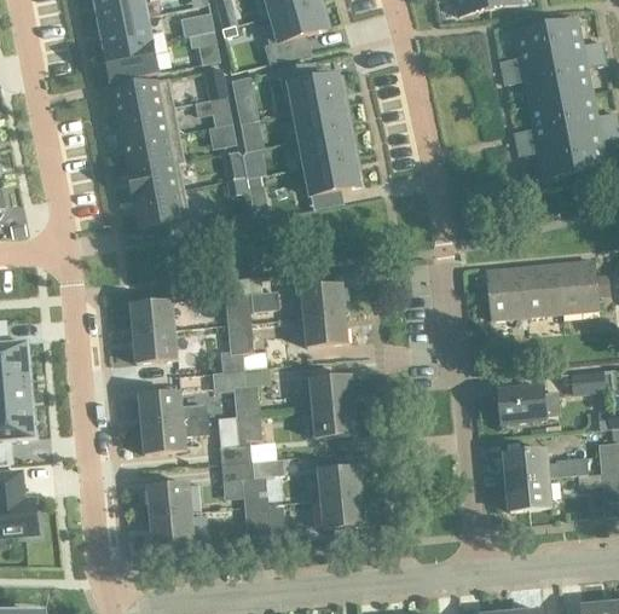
[(148,16),(145,0),(94,0),(99,25),(148,16)]
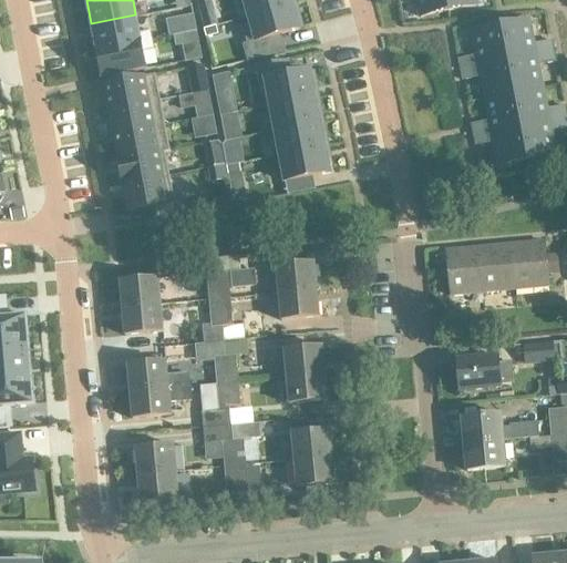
[(244,0),(248,13),(291,1),(291,0),(244,0)]
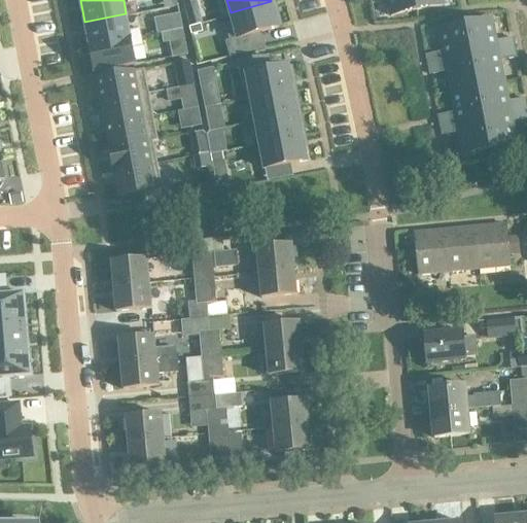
[(386,0),(389,12),(416,7),(415,0),(386,0)]
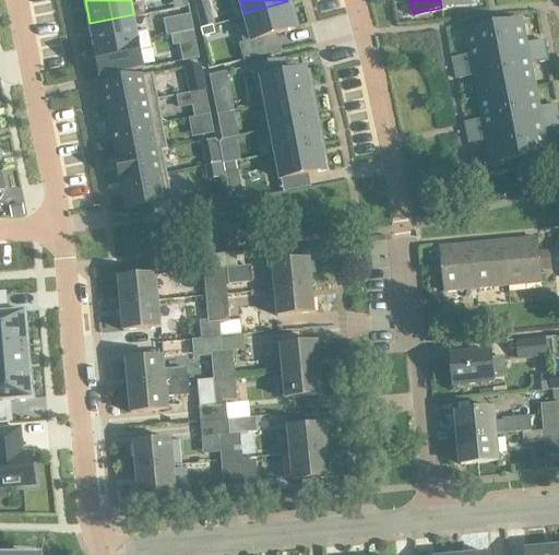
[(245,13),(251,38),(295,26),(287,1),(245,13)]
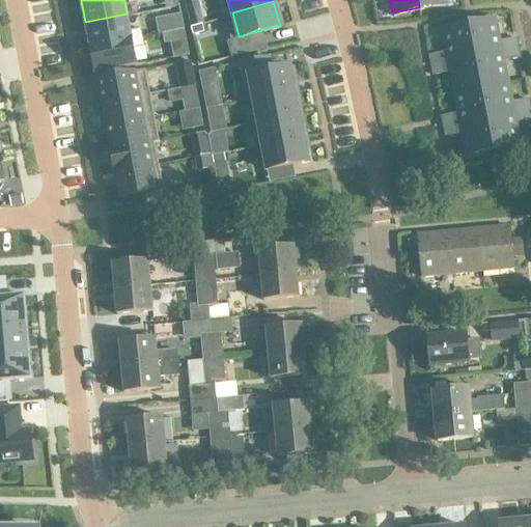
[(189,12),(192,24),(201,21),(202,21),(199,9),(189,12)]
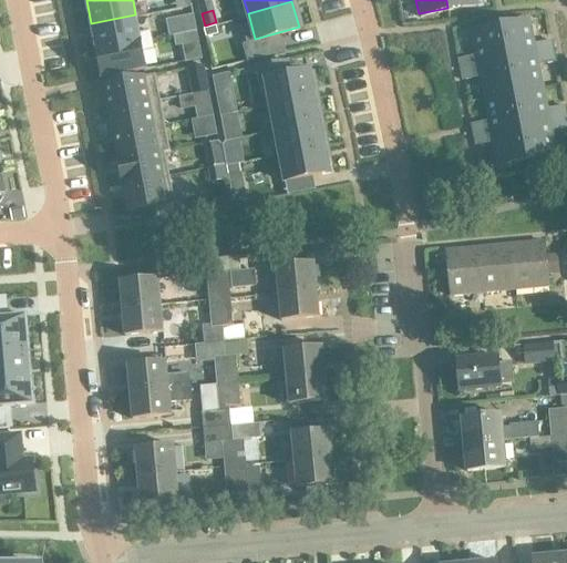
[(135,14),(91,23),(96,48),(152,37),(150,28),(137,30),(135,14)]
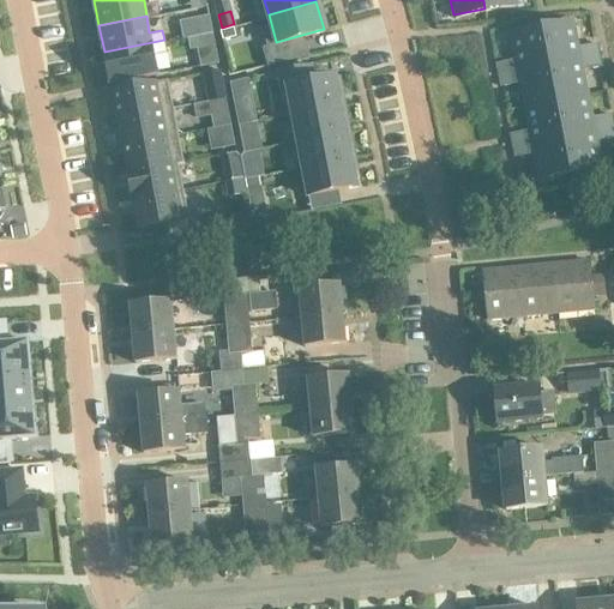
[(542,25),(549,62),(581,55),(573,19),(542,25)]
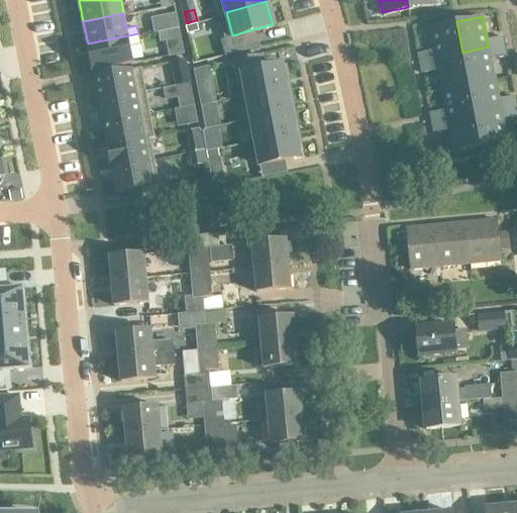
[(196,20),(187,23),(185,23),(187,31),(198,28),(196,20)]
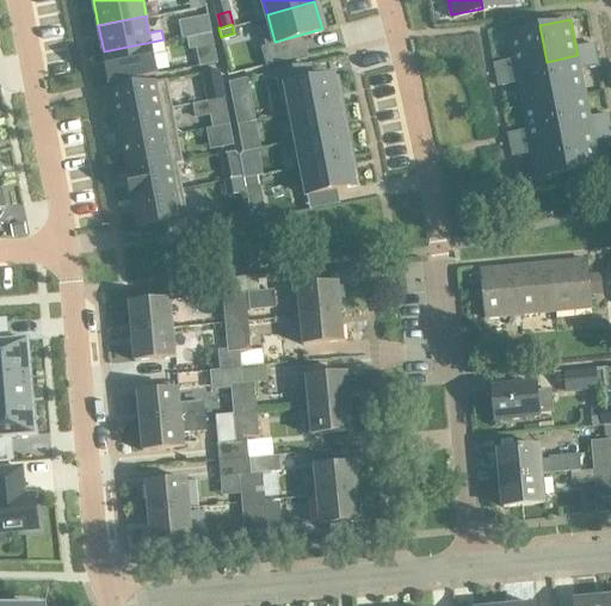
[(547,62),(539,25),(507,31),(514,68),(547,62)]
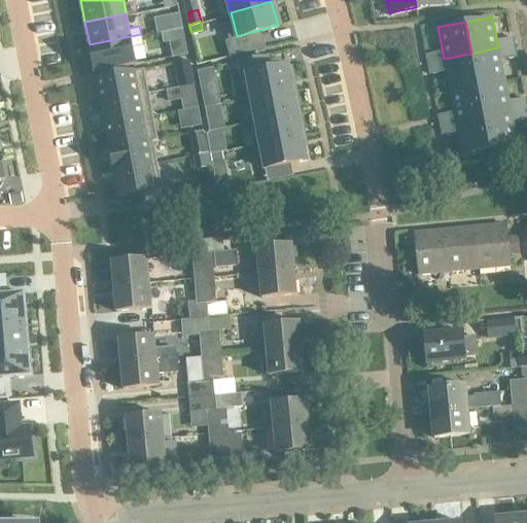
[(183,27),(163,31),(164,40),(185,36),(183,27)]
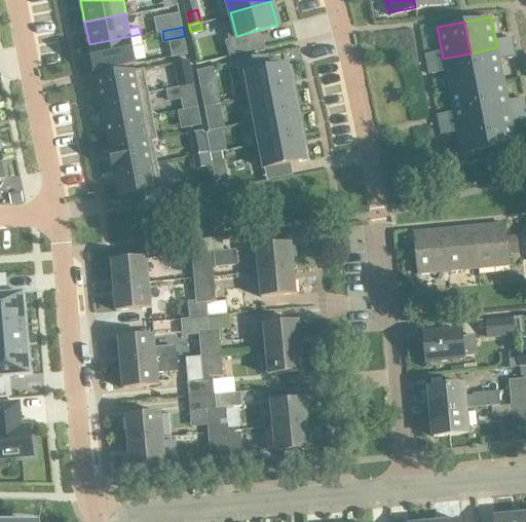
[(135,61),(132,44),(142,42),(141,34),(89,44),(95,69),(135,61)]
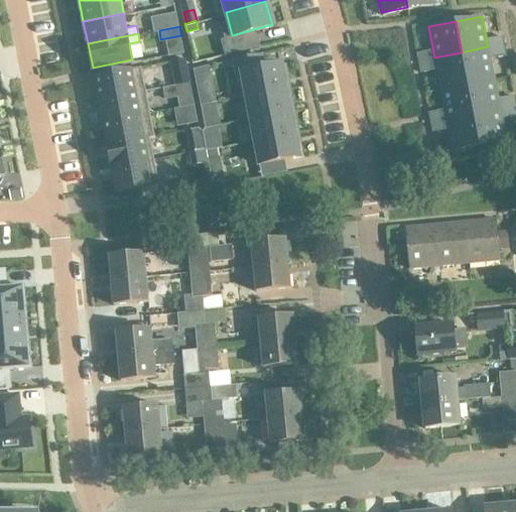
[(494,45),(504,43),(502,34),(492,36),(494,45)]
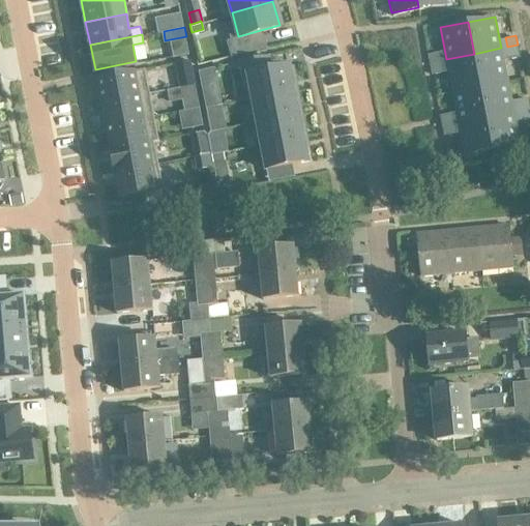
[(507,47),(509,56),(520,54),(518,45),(507,47)]
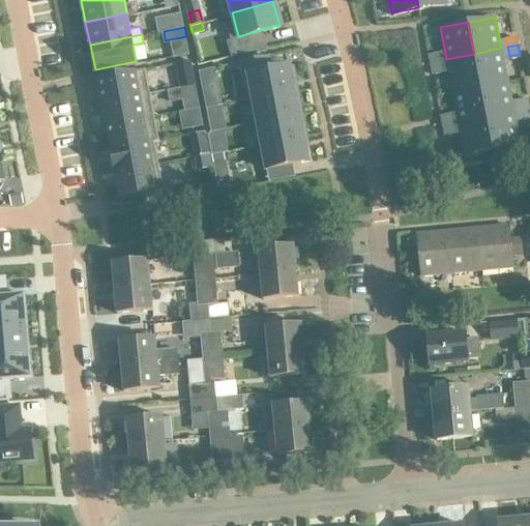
[(474,54),(480,84),(507,79),(501,48),(474,54)]
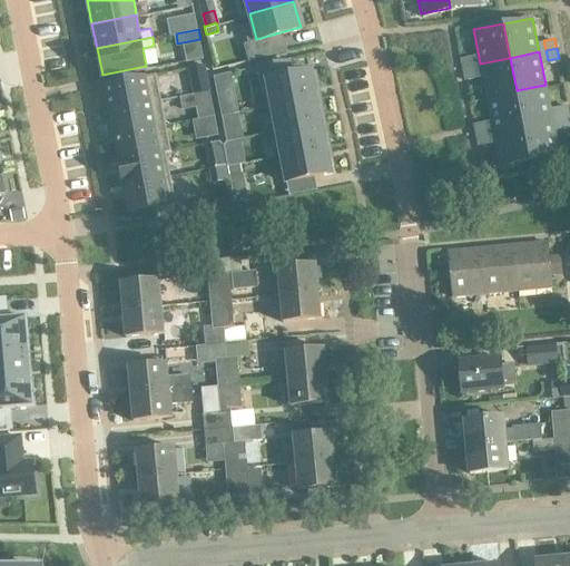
[(473,65),(472,55),(461,57),(462,67),(473,65)]
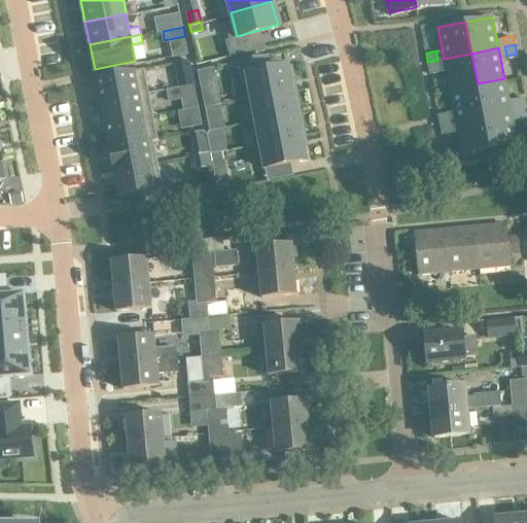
[(471,54),(444,59),(450,89),(478,83),(471,54)]
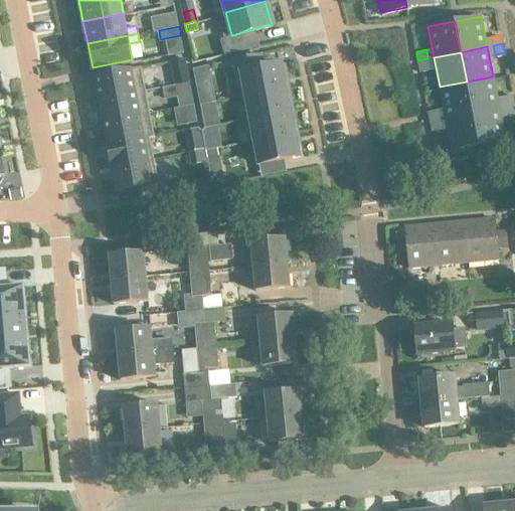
[(235,73),(236,73),(240,95),(245,95),(244,94),(285,86),(281,62),(261,66),(260,54),(231,59),(235,73)]
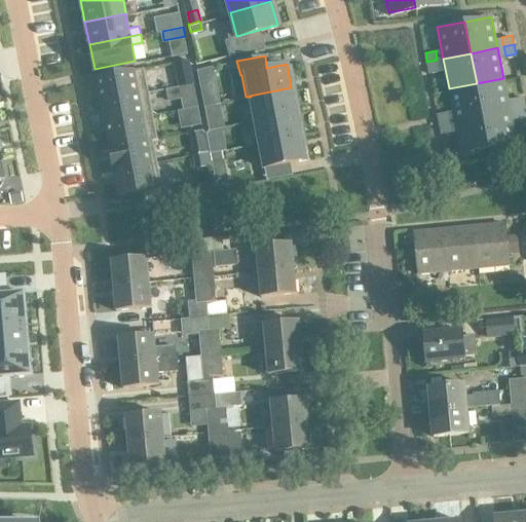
[(437,60),(426,62),(428,71),(439,69),(437,60)]
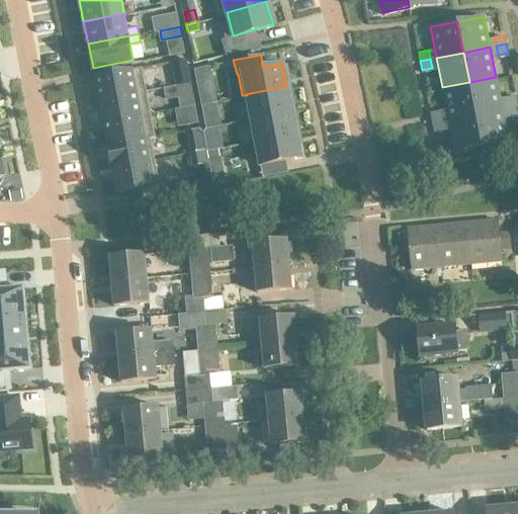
[(94,75),(98,98),(146,89),(142,66),(94,75)]
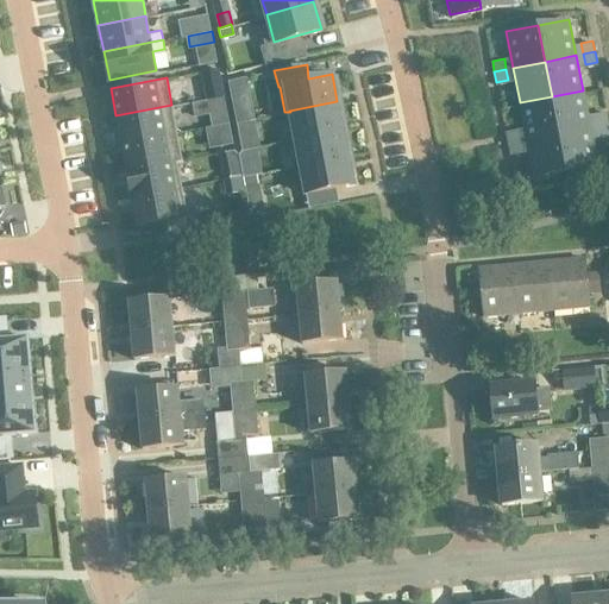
[(223,95),(220,81),(203,85),(206,98),(223,95)]
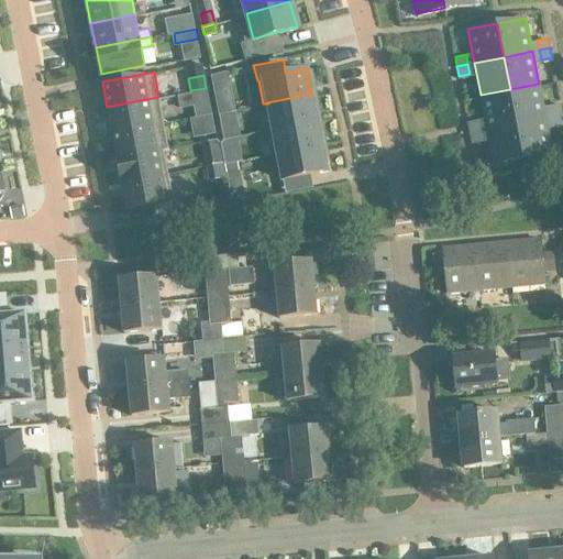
[(545,116),(539,84),(510,89),(516,121),(545,116)]
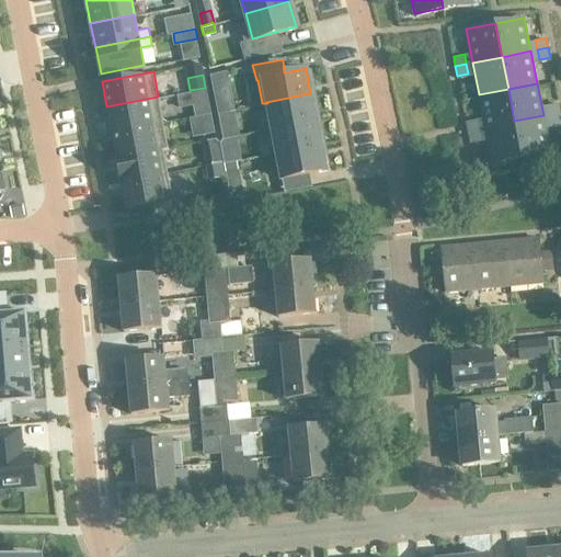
[(508,89),(479,94),(485,126),(514,121),(508,89)]
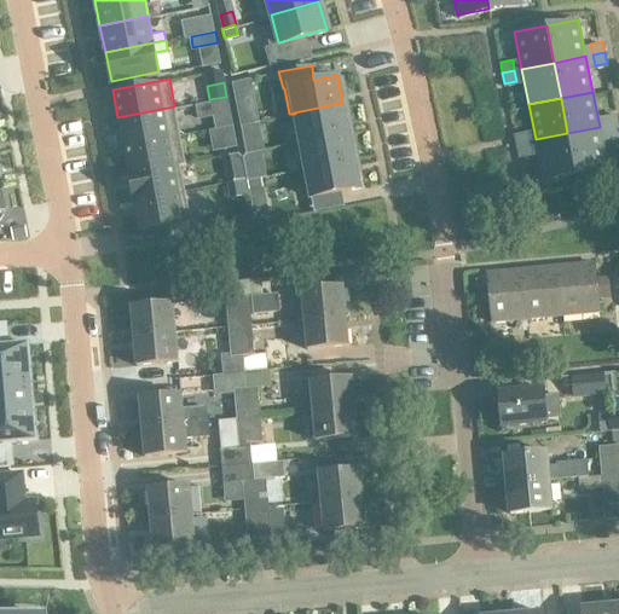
[(294,113),(295,114),(300,139),(348,131),(342,103),(294,113)]
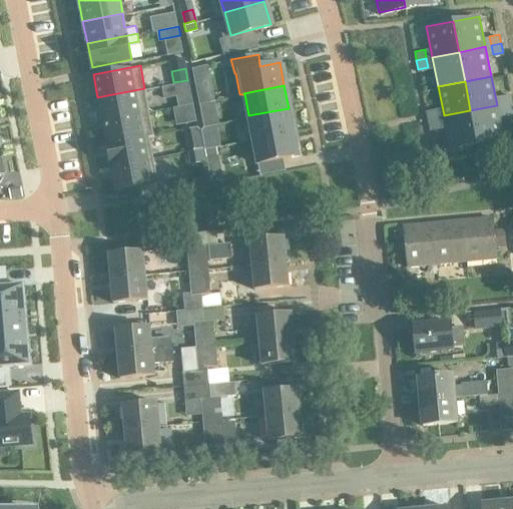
[(149,110),(144,88),(97,97),(102,119),(149,110)]
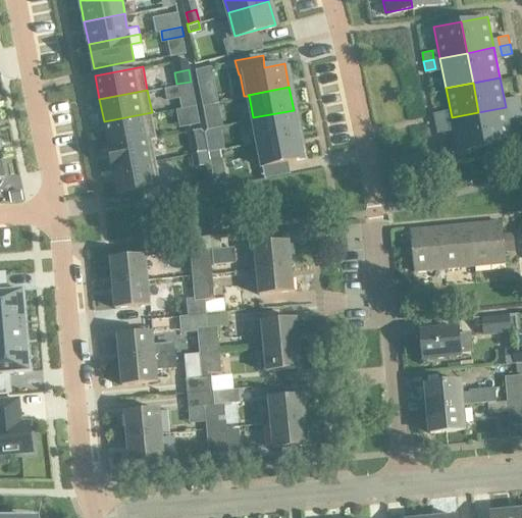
[(180,107),(186,106),(196,104),(194,94),(178,96),(180,107)]
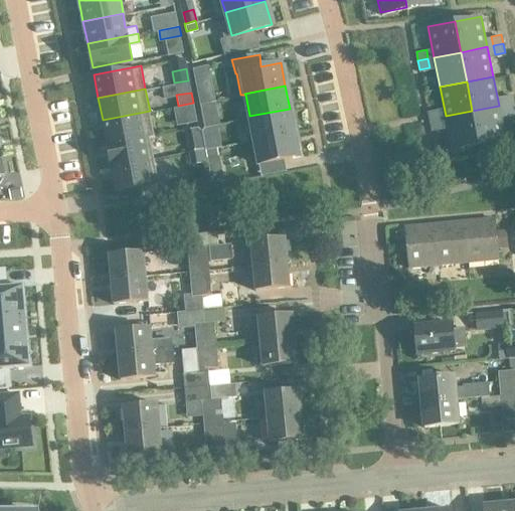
[(211,101),(209,93),(198,95),(199,103),(211,101)]
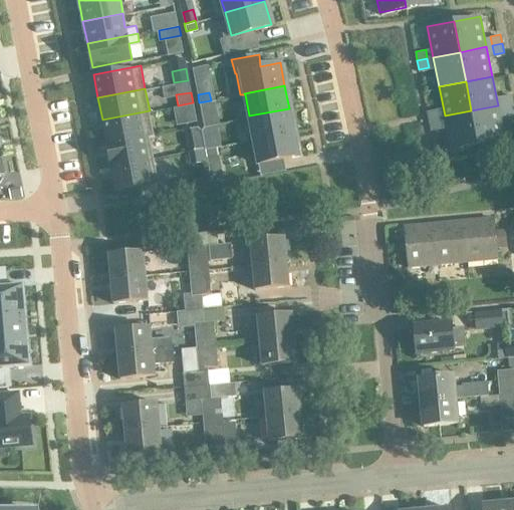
[(502,94),(504,103),(513,102),(512,92),(502,94)]
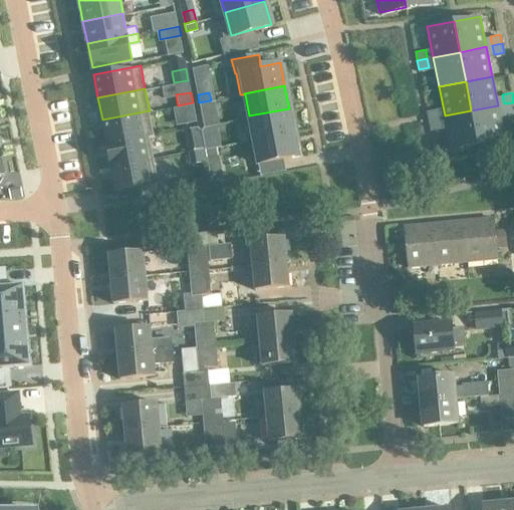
[(183,104),(186,122),(196,120),(193,102),(183,104)]
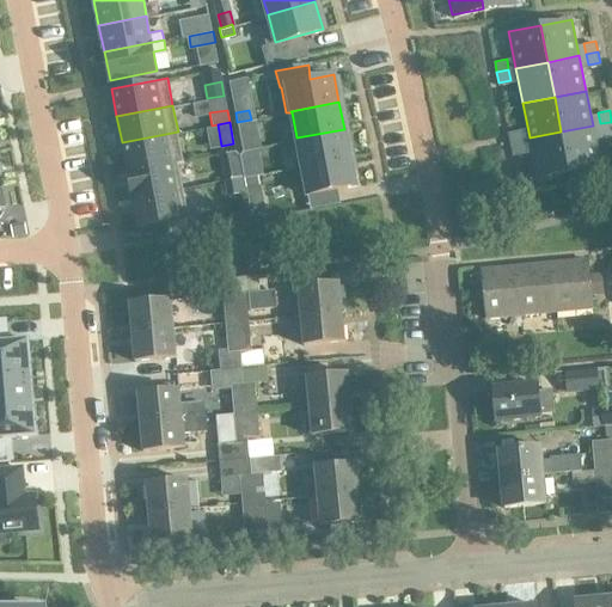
[(611,133),(611,123),(611,122),(600,123),(603,135),(611,133)]
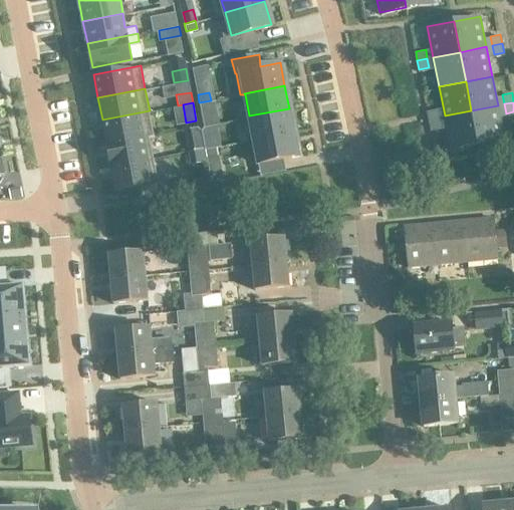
[(471,110),(477,142),(504,136),(498,105),(471,110)]
